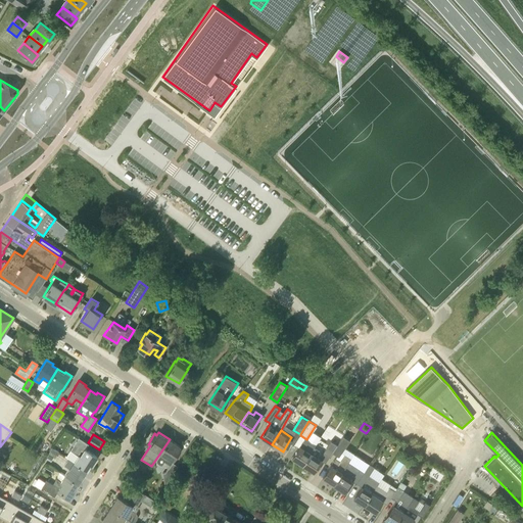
[(335,456),(337,457),(343,447),(348,439),(341,435),(336,444),(331,453),(335,456)]
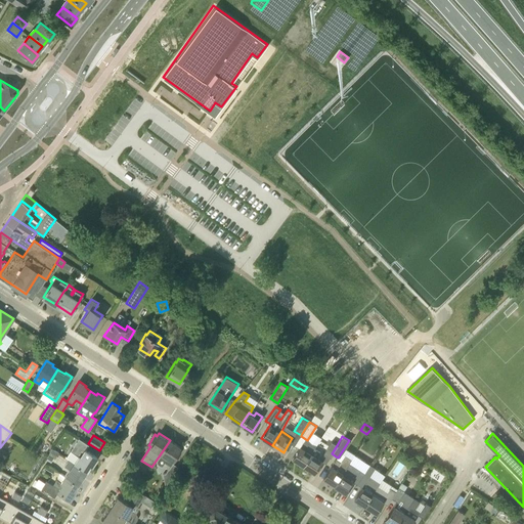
[(74,463),(86,471),(90,465),(92,465),(96,457),(85,450),(88,444),(79,438),(71,451),(78,455),(74,463)]
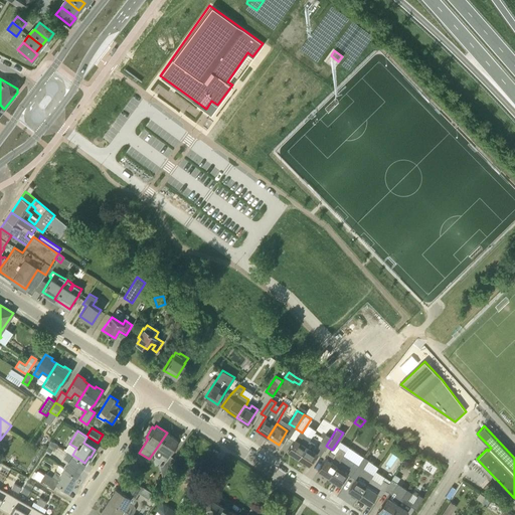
[(167,433),(149,459),(150,459),(154,452),(155,456),(159,458),(161,457),(166,461),(163,465),(160,466),(163,477),(165,474),(174,460),(169,457),(170,455),(177,444),(175,442),(177,439),(167,433)]
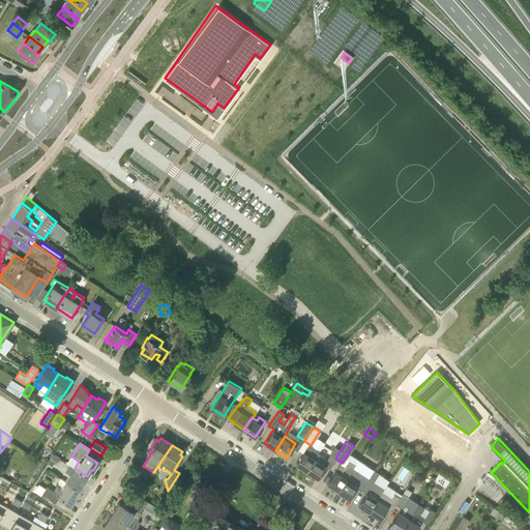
[(331,465),(335,459),(341,450),(335,446),(326,461),(323,459),(324,457),(318,452),(317,454),(307,471),(317,477),(327,463),(331,465)]
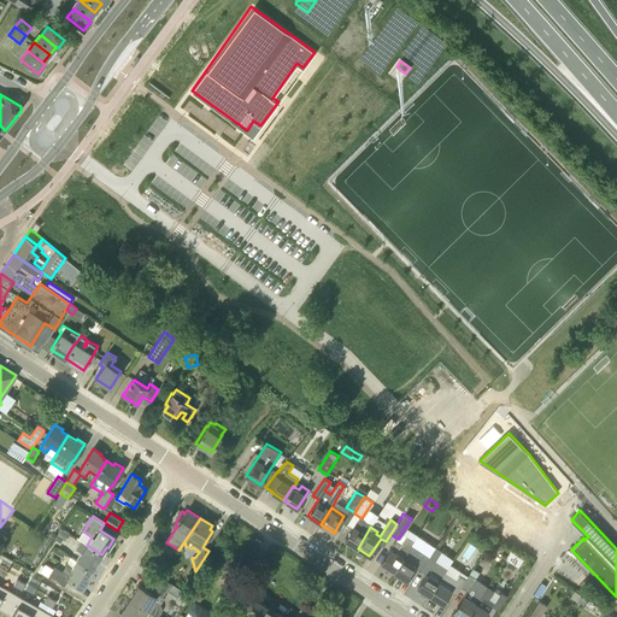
[(369,529),(357,521),(353,526),(344,540),(358,548),(369,529)]
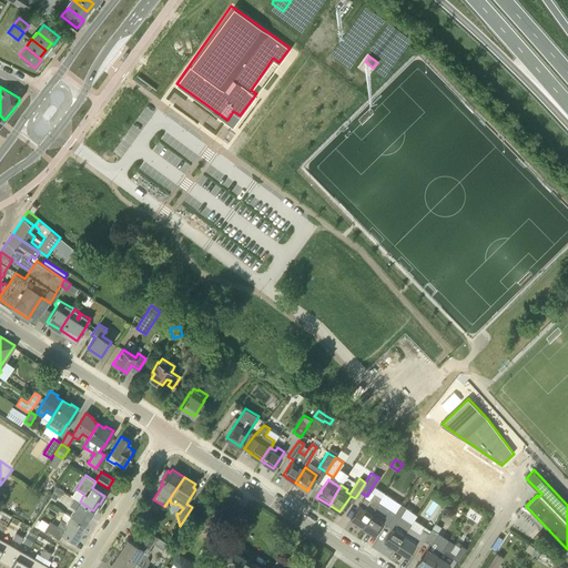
[(60,498),(64,490),(57,486),(52,494),(60,498)]
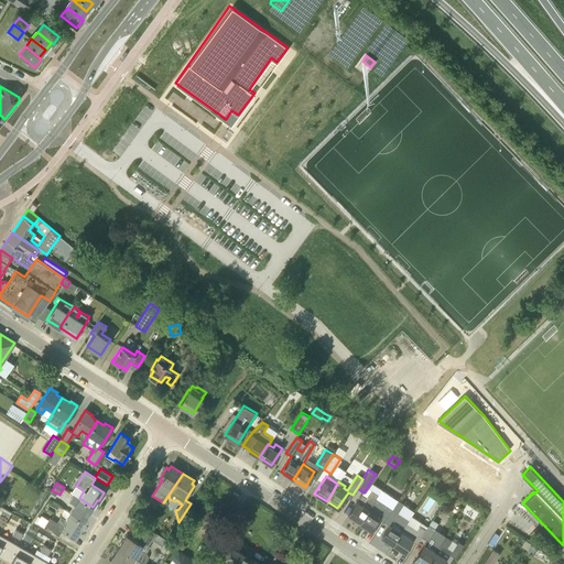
[(437,500),(444,490),(437,486),(431,496),(437,500)]
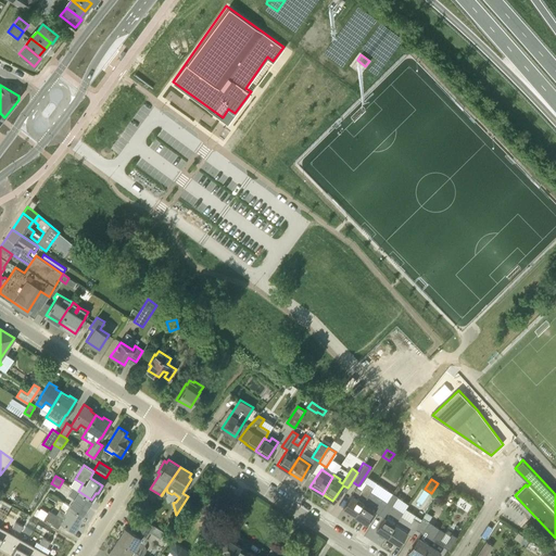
[(354,516),(367,495),(368,494),(367,493),(371,487),(365,482),(359,490),(355,488),(342,508),(354,516)]
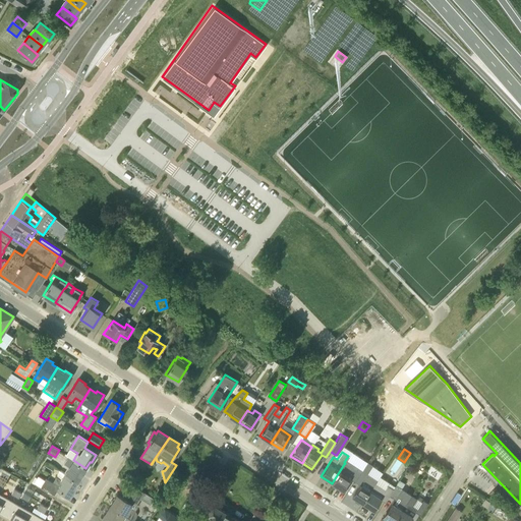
[(76,481),(85,468),(73,460),(65,473),(76,481)]
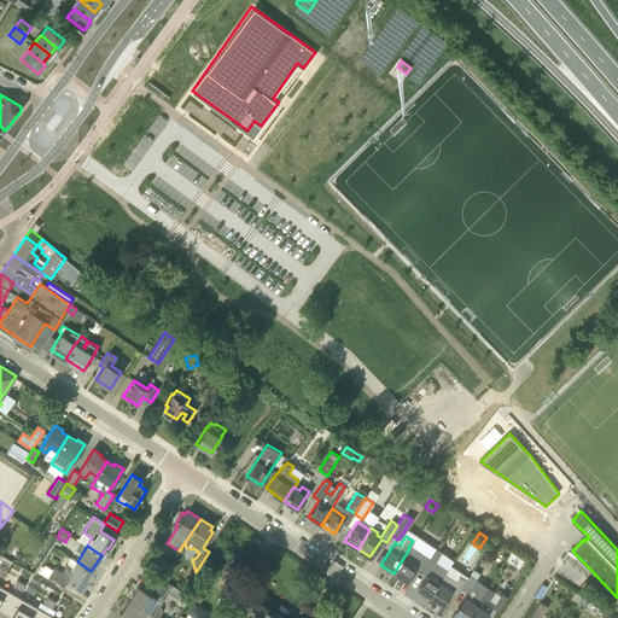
[(421,571),(431,558),(423,553),(418,560),(413,557),(414,554),(408,551),(394,573),(407,581),(415,567),(421,571)]
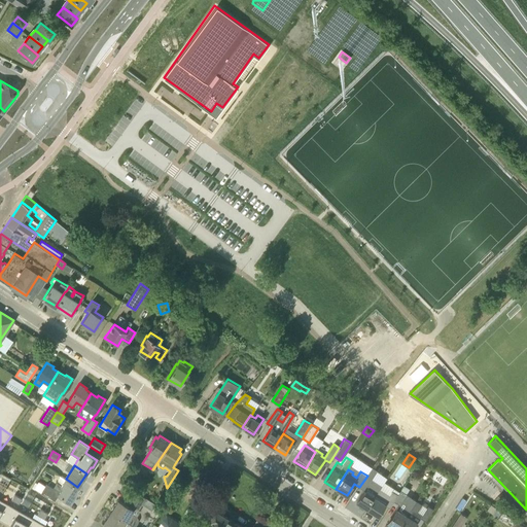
[(367,510),(380,489),(379,489),(375,495),(371,493),(376,485),(372,483),(373,480),(367,476),(359,487),(363,490),(355,501),(367,510)]
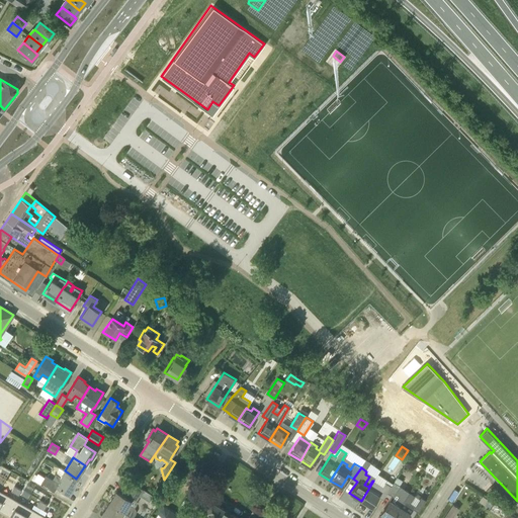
[(72,485),(76,479),(65,470),(61,477),(57,473),(52,481),(58,483),(57,486),(69,494),(74,486),(72,485)]
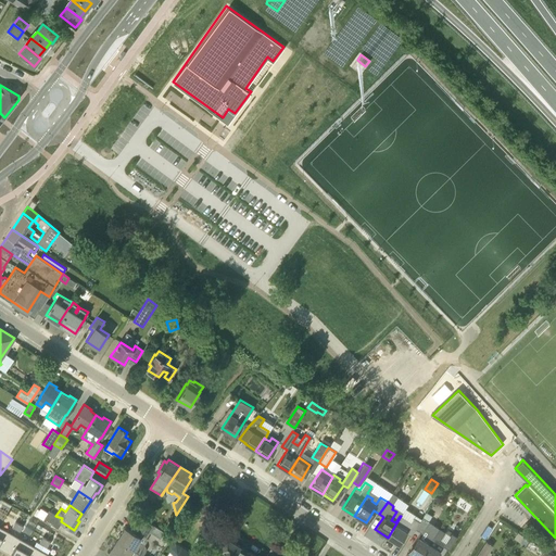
[(45,518),(48,510),(41,507),(37,514),(45,518)]
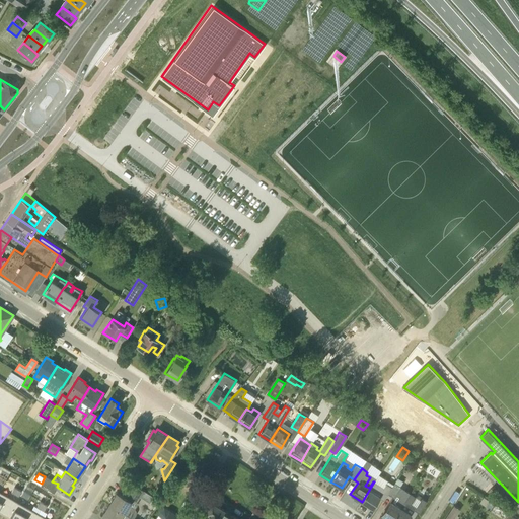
[(373,482),(374,482),(362,502),(371,508),(378,497),(383,500),(387,494),(391,488),(393,485),(378,474),(373,482)]
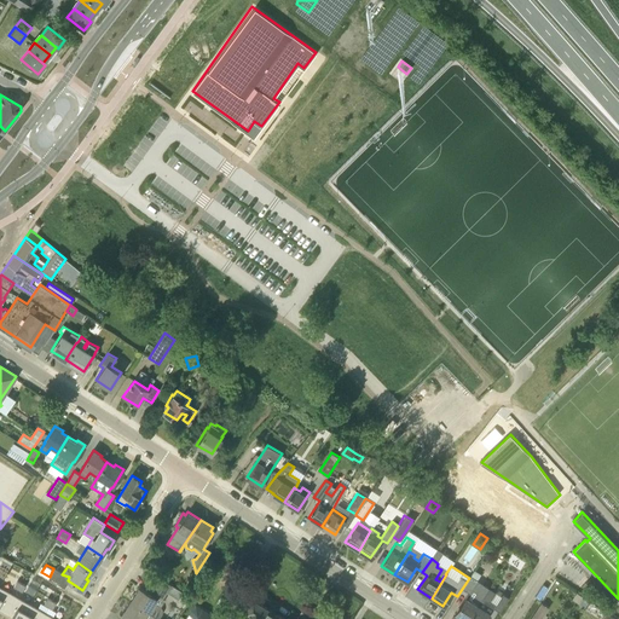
[(467,582),(462,589),(468,594),(476,580),(481,573),(475,570),(469,578),(467,582)]
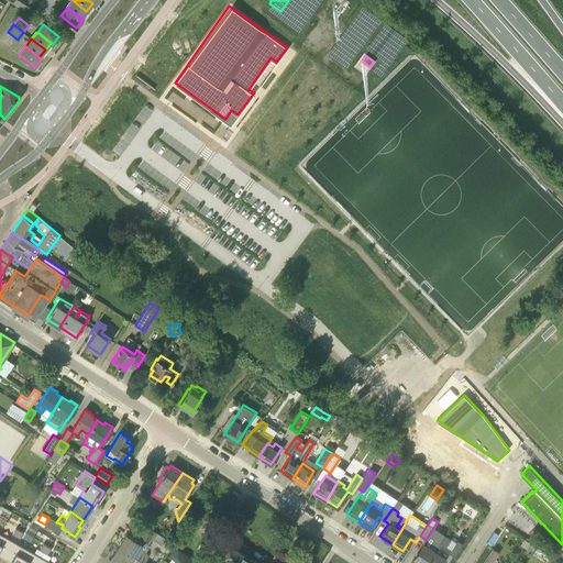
[(135,558),(144,562),(145,562),(148,556),(147,554),(146,551),(141,548),(145,542),(148,544),(152,538),(163,545),(166,539),(145,525),(135,540),(127,534),(119,547),(135,558)]
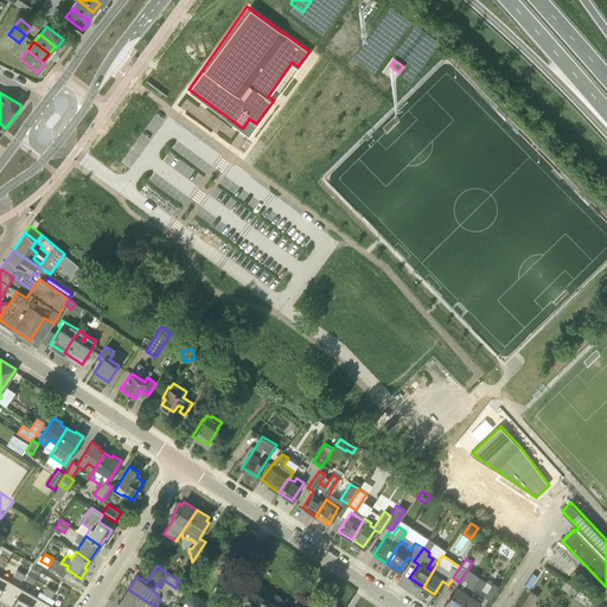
[(459,582),(457,585),(446,601),(454,606),(460,606),(480,576),(473,572),(467,569),(459,582)]
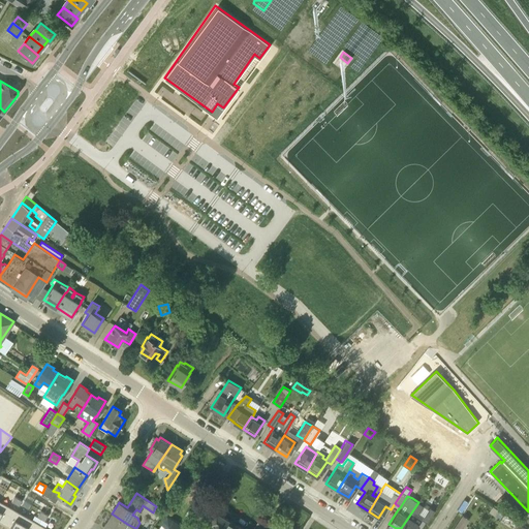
[(13,509),(0,501),(0,502),(0,522),(4,525),(13,509)]
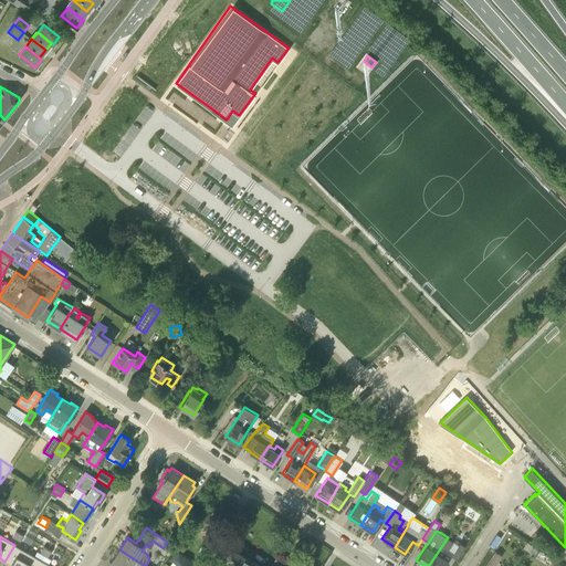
[(461,543),(454,553),(449,549),(453,542),(448,537),(429,565),(446,565),(452,556),(457,559),(465,545),(461,543)]
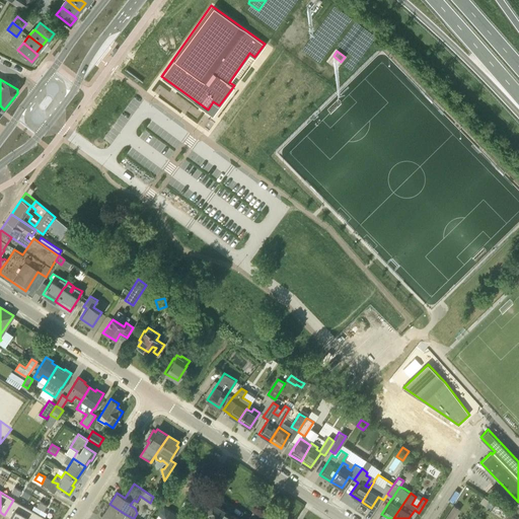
[(19,518),(26,507),(13,500),(4,515),(10,518),(19,518)]
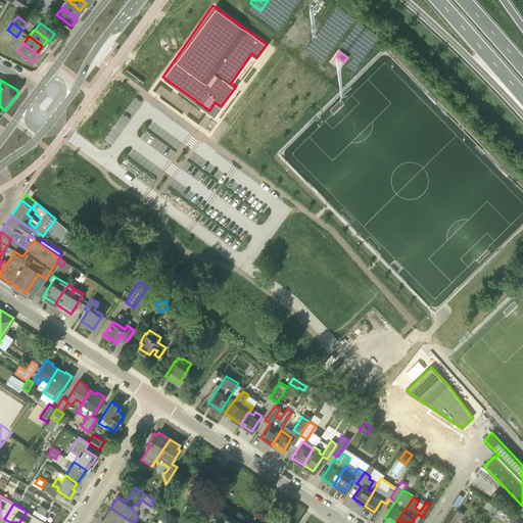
[(494,514),(497,508),(492,505),(488,511),(494,514)]
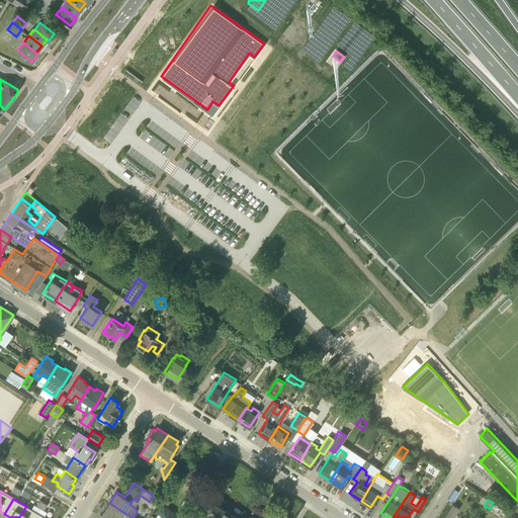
[(238,517),(211,502),(209,505),(205,502),(198,512),(202,515),(200,517),(238,517)]
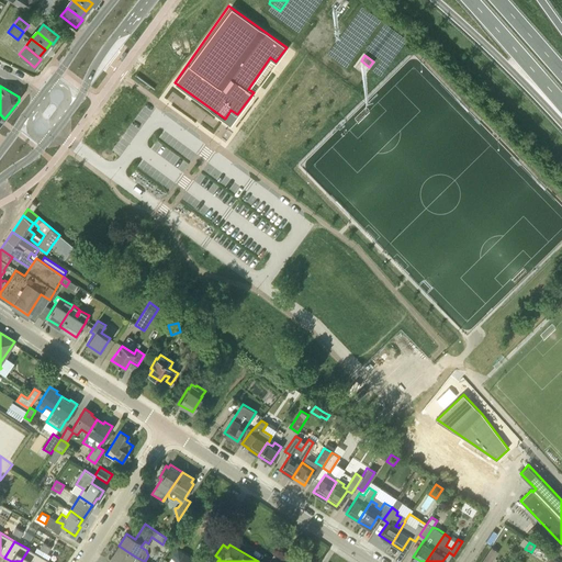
[(143,561),(144,561),(135,557),(119,546),(110,559),(115,561),(143,561)]
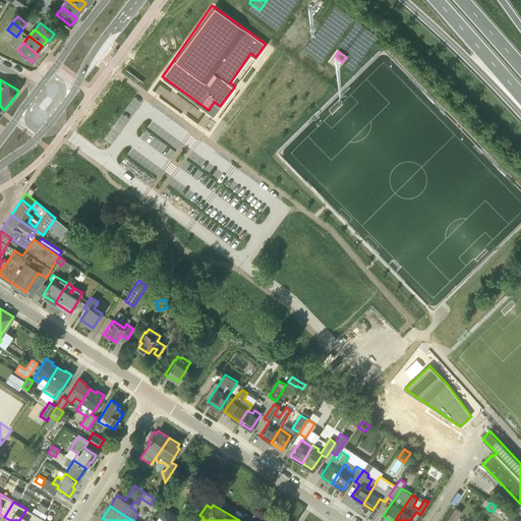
[(455,520),(462,511),(456,507),(446,520),(455,520)]
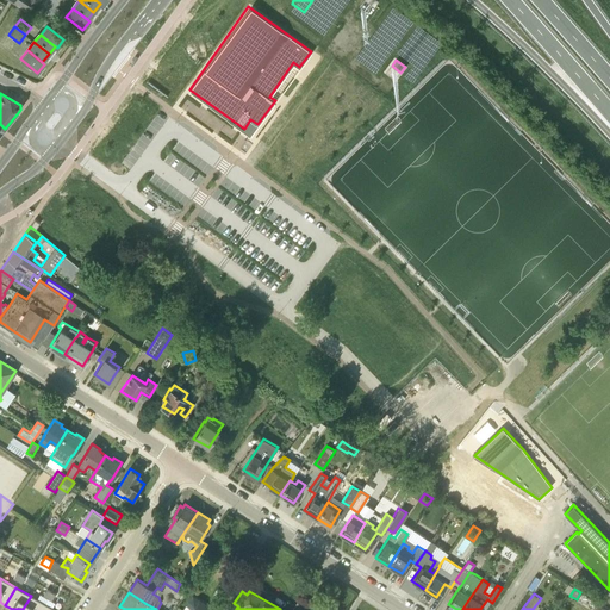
[(186,609),(213,609),(216,608),(195,595),(186,609)]
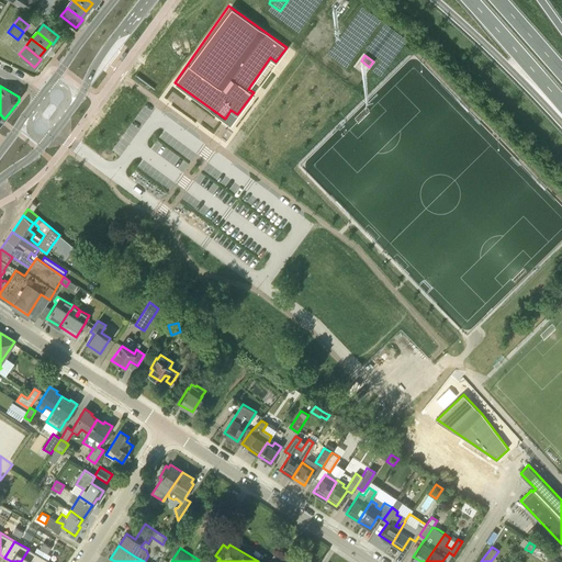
[(40,561),(43,558),(29,549),(21,561),(40,561)]
